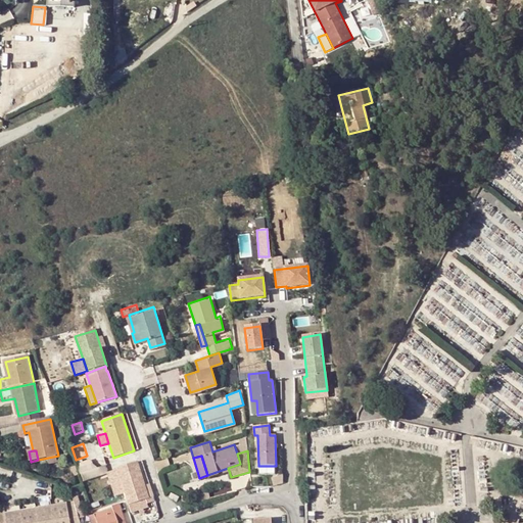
[(149,498),(137,462),(116,469),(129,505),(149,498)]
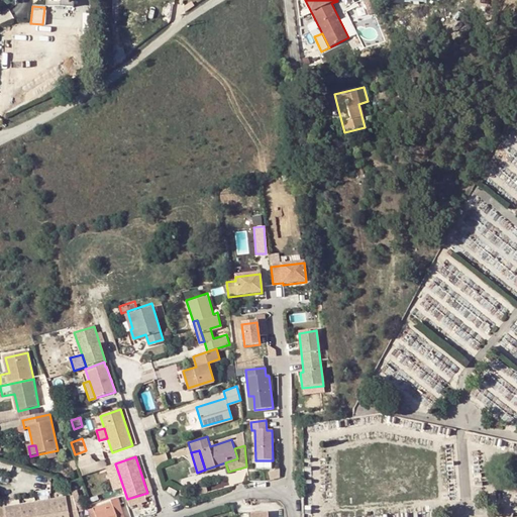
[(280,470),(270,474),(271,481),(281,478),(280,470)]
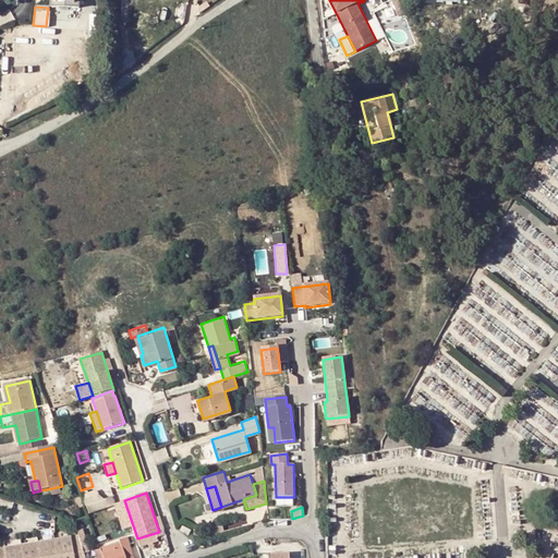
[(183,524),(180,530),(189,535),(191,530),(183,524)]
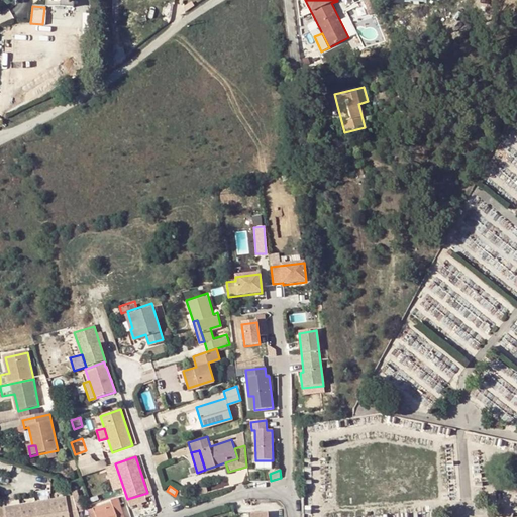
[(75,516),(72,498),(0,509),(0,516),(75,516)]
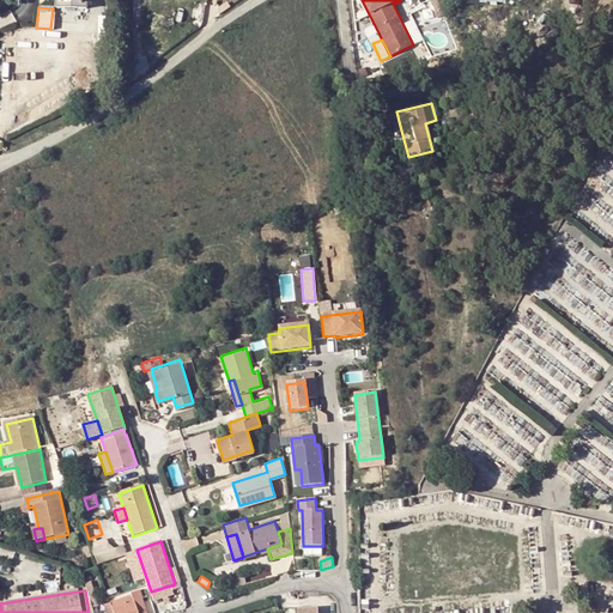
[(147,612),(141,590),(132,593),(133,596),(104,605),(107,612),(147,612)]
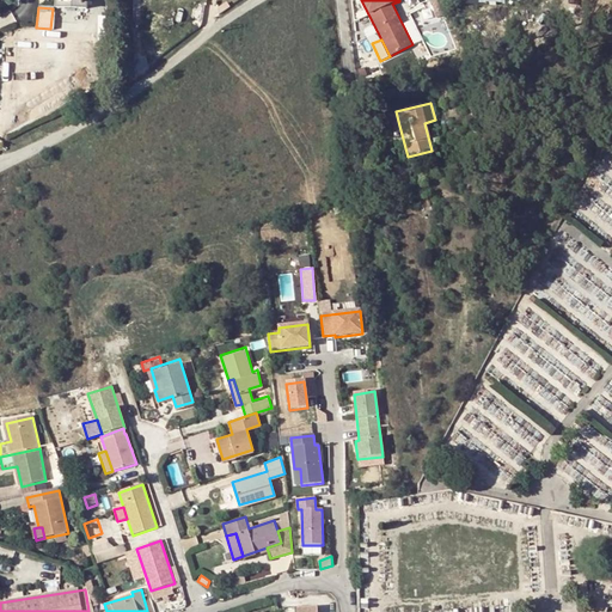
All buildings are outlined.
